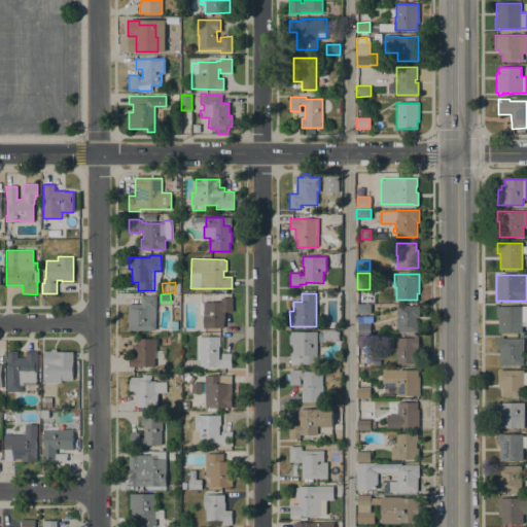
[(155,330),(128,330),(128,304),(140,304),(140,295),(155,295),(155,330)]
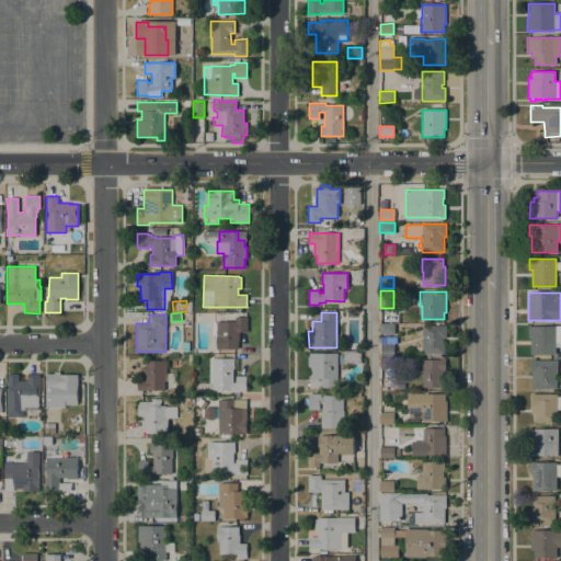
[(248,332),(239,332),(239,341),(238,341),(238,348),(217,348),(217,335),(213,335),(213,322),(235,322),(235,317),(248,317),(248,332)]
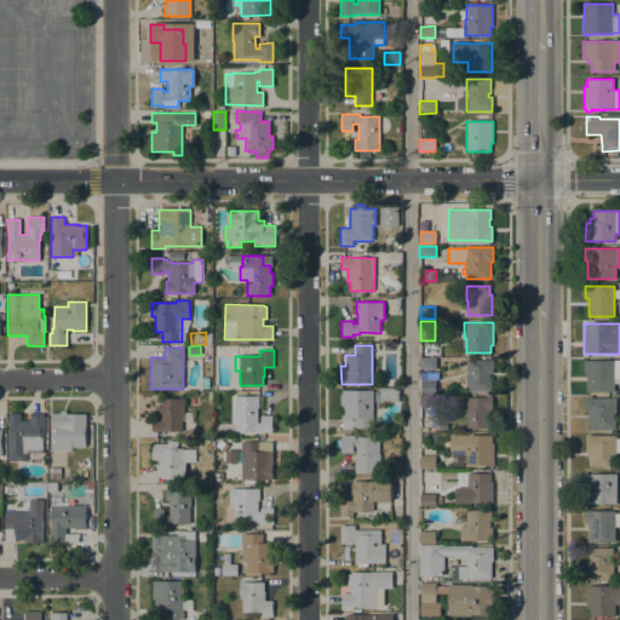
[(436,357),(436,369),(419,369),(419,359),(436,357)]
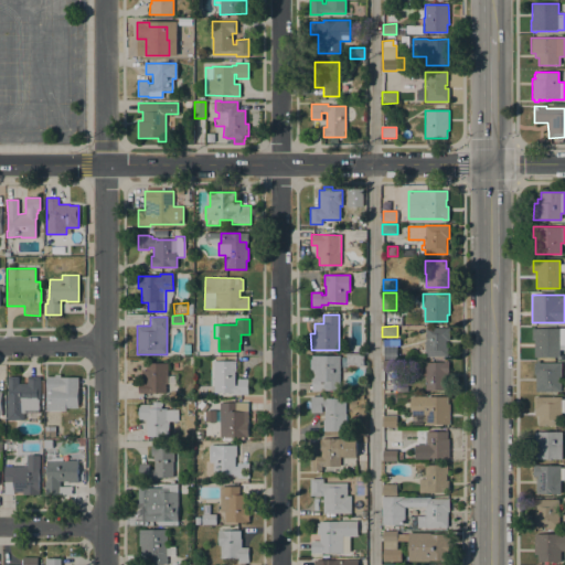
[(449,328),(449,340),(446,340),(446,348),(447,348),(447,356),(425,356),(425,328),(449,328)]
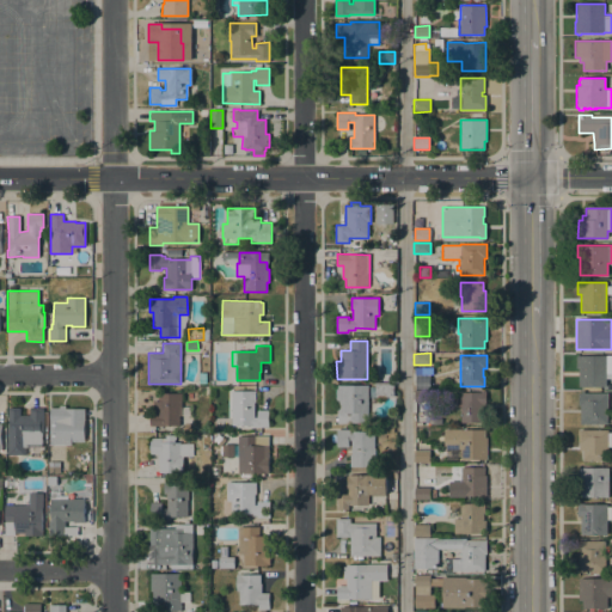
[(611,355),(611,374),(606,374),(606,387),(579,387),(579,368),(576,368),(576,355),(611,355)]
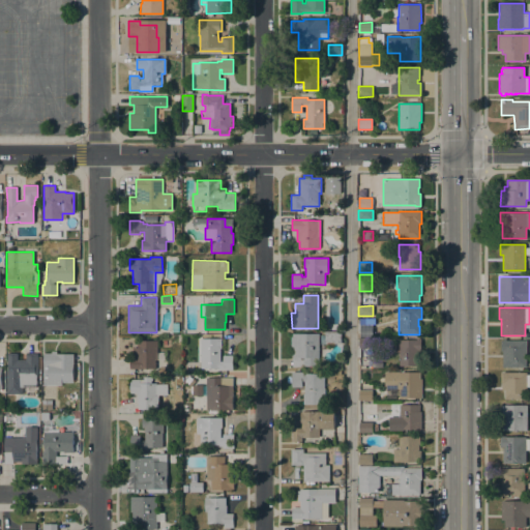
[(325,344),(325,331),(342,331),(341,344),(325,344)]
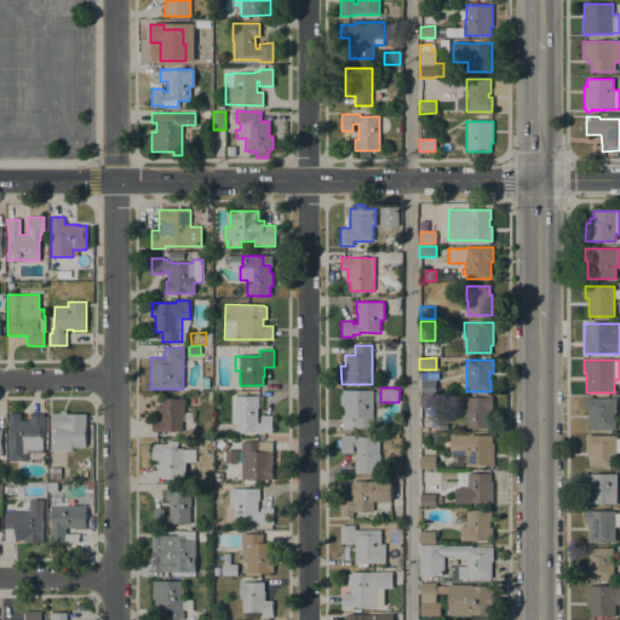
[(373,429),(343,429),(343,406),(340,406),(340,390),(373,390),(373,429)]
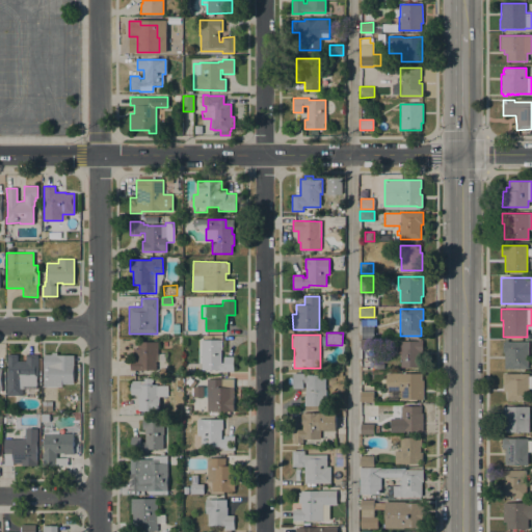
[(372,339),(372,349),(361,349),(361,339),(372,339)]
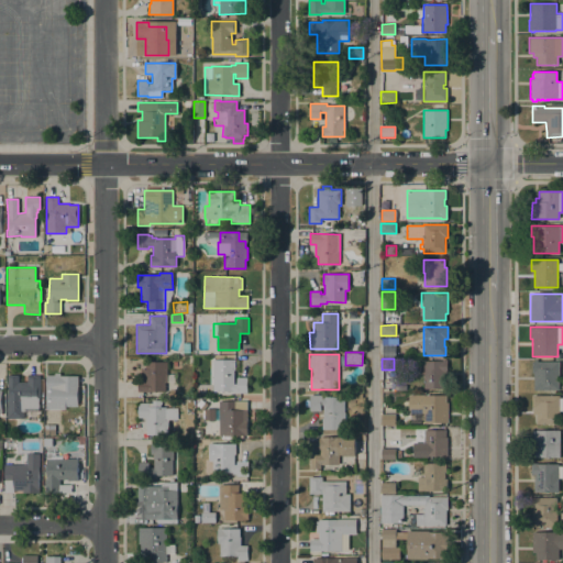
[(213,360),(235,360),(235,370),(234,370),(234,384),(238,384),(238,377),(247,377),(247,393),(232,393),(232,392),(213,390),(213,360)]
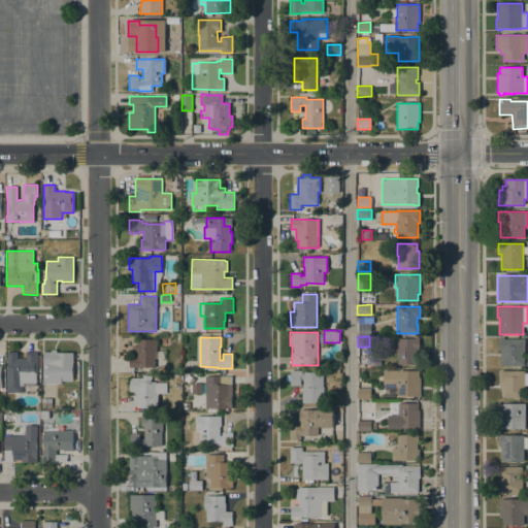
[(398,338),(414,338),(414,337),(419,337),(419,365),(397,364),(398,338)]
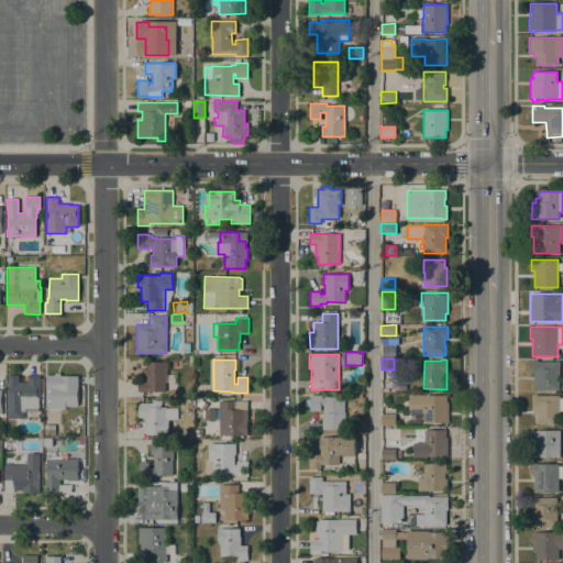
[(534,361),(534,360),(538,360),(538,361),(559,361),(559,389),(534,389),(534,373),(532,373),(532,361),(534,361)]
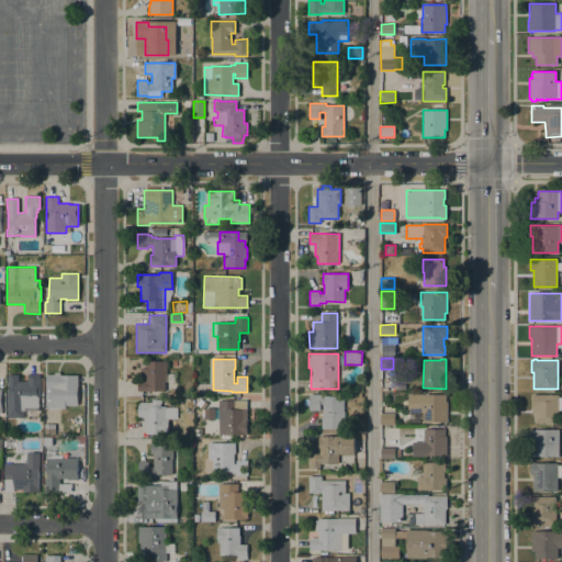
[(167,361),(167,373),(175,373),(175,382),(165,382),(165,391),(138,391),(138,381),(141,381),(141,369),(145,369),(145,361),(167,361)]
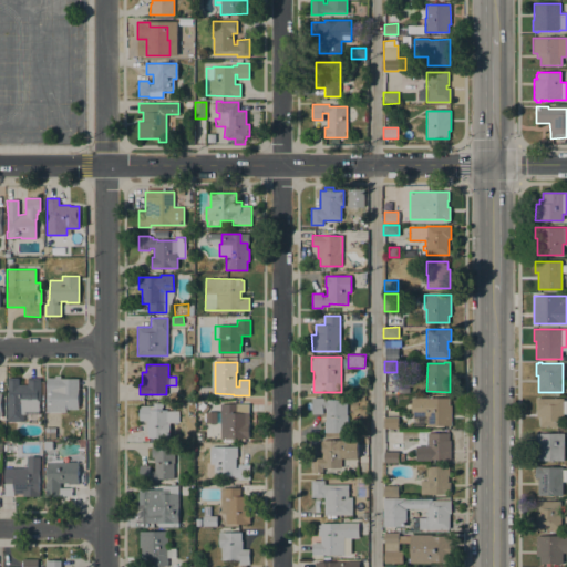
[(47,411),(47,379),(55,379),(55,377),(60,377),(60,379),(61,379),(61,389),(63,389),(63,379),(78,379),(78,394),(80,394),(80,397),(78,397),(78,400),(80,400),(80,403),(78,403),(78,408),(73,408),(73,410),(71,410),(71,408),(65,408),(65,411),(47,411)]
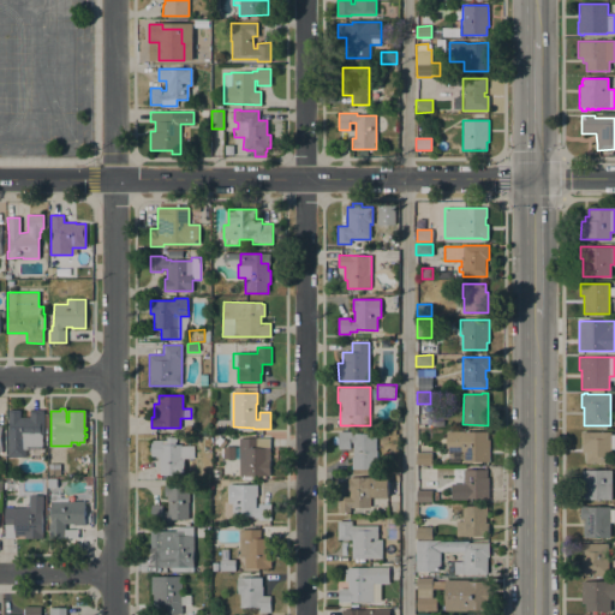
[(43,434),(42,434),(42,449),(25,449),(25,457),(9,457),(9,410),(21,410),(21,417),(30,417),(30,410),(43,410),(43,434)]
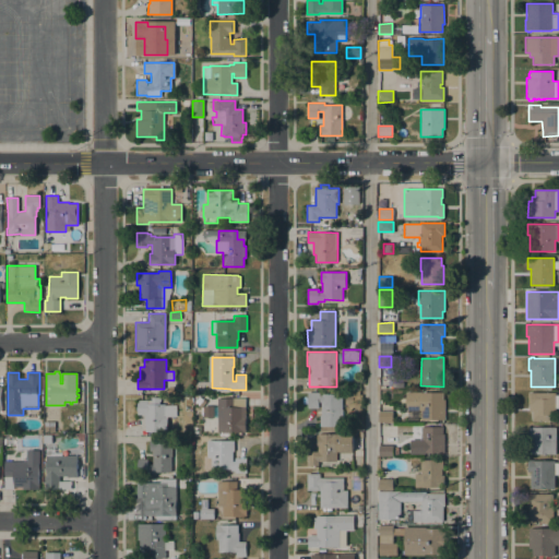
[(342,409),(343,409),(343,426),(320,426),(320,415),(321,415),(321,402),(318,402),(318,408),(308,408),(308,392),(323,392),(323,393),(342,393),(342,409)]
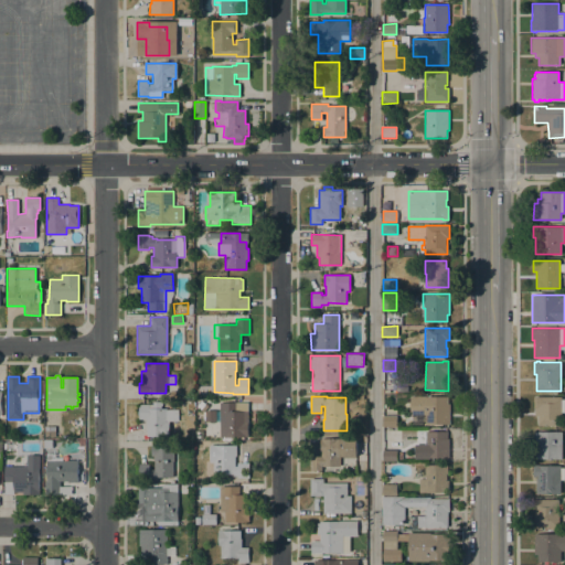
[(425,412),(425,411),(409,411),(409,396),(425,396),(448,396),(448,404),(449,404),(449,424),(443,424),(443,426),(440,426),(440,424),(433,424),(433,412),(425,412)]
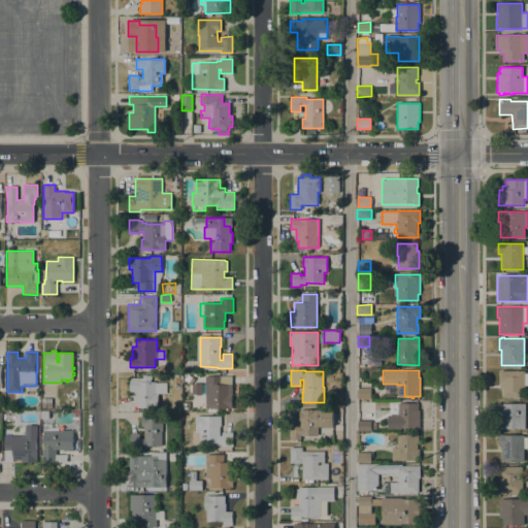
[(503,398),(503,388),(499,388),(499,370),(524,370),(524,373),(527,373),(527,385),(524,386),(524,397),(503,398)]
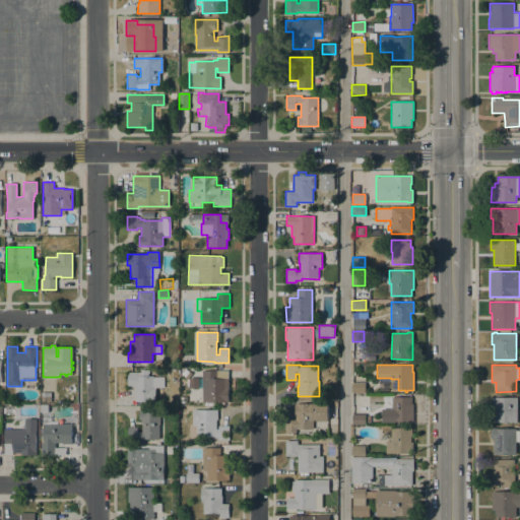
[(186,369),(189,372),(190,371),(192,374),(187,380),(184,377),(181,374),(186,369)]
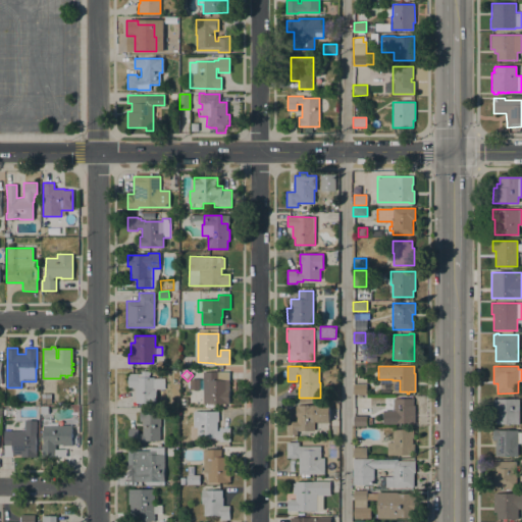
[(165,378),(164,388),(156,388),(156,403),(136,403),(136,397),(135,397),(135,387),(128,387),(128,373),(138,373),(138,377),(141,377),(142,371),(150,371),(150,374),(149,374),(149,377),(154,377),(165,378)]
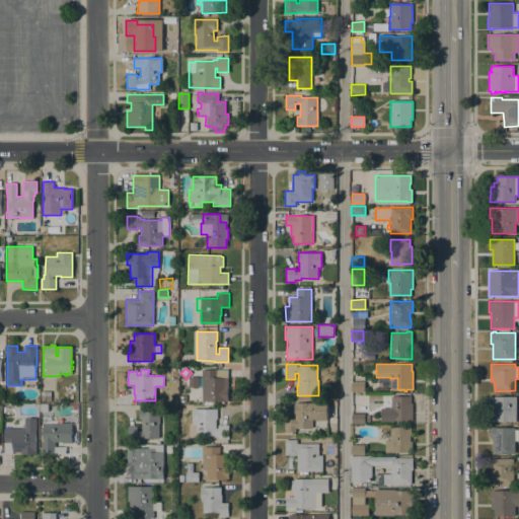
[(202,369),(228,369),(228,401),(202,401),(202,369)]
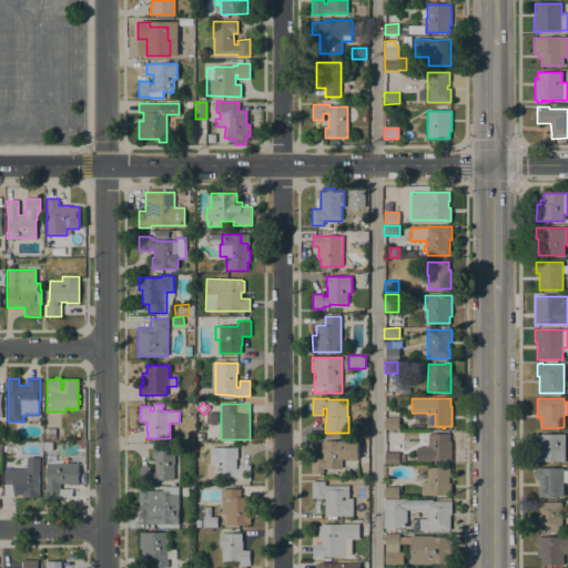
[(414,417),(425,417),(425,427),(414,427),(414,417)]
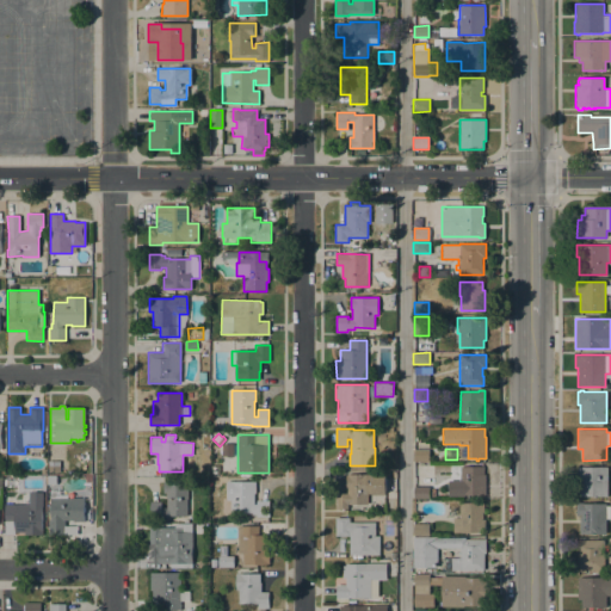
[(430,450),(430,462),(414,462),(414,450),(430,450)]
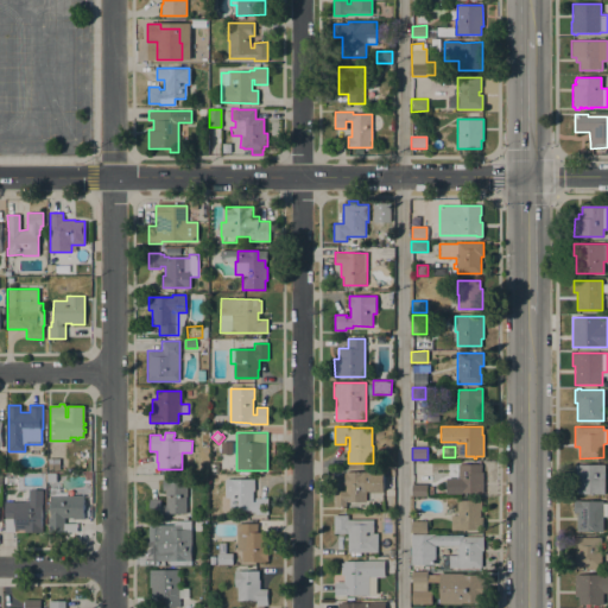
[(481,464),(481,472),(483,472),(483,492),(462,492),(462,493),(447,493),(447,477),(457,477),(457,464),(481,464)]
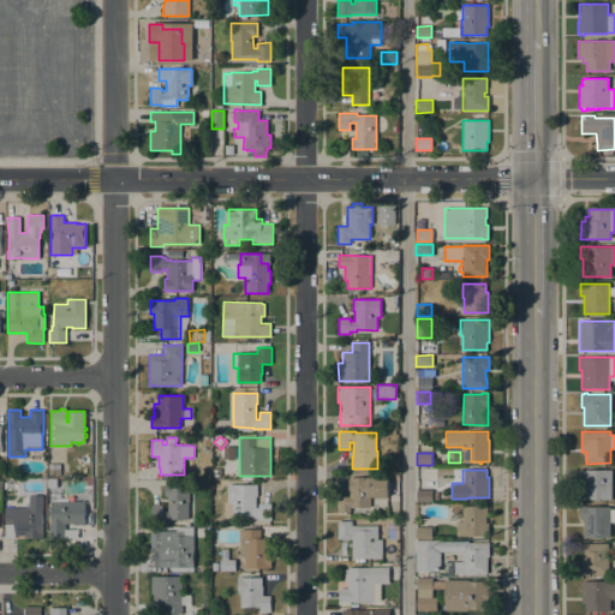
[(611,500),(584,500),(584,482),(581,482),(581,470),(611,470),(611,500)]
